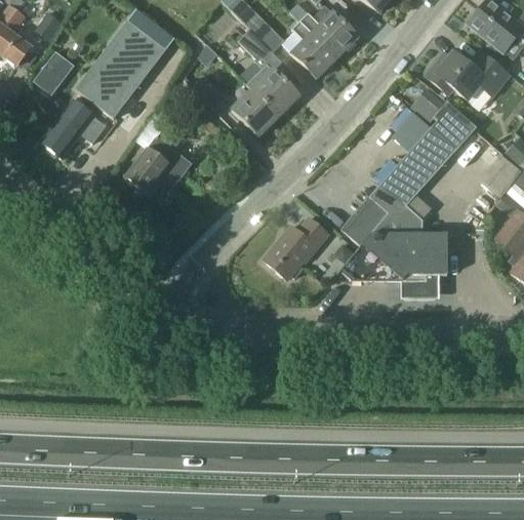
[(0,30),(23,0),(12,0),(10,3),(9,2),(0,14),(0,30)]
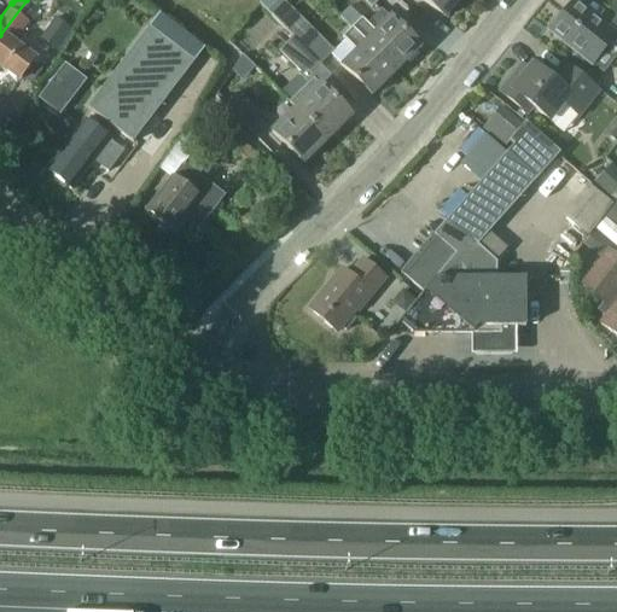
[(27,0),(0,35),(0,62),(19,76),(36,54),(15,39),(31,18),(22,11),(29,0),(27,0)]
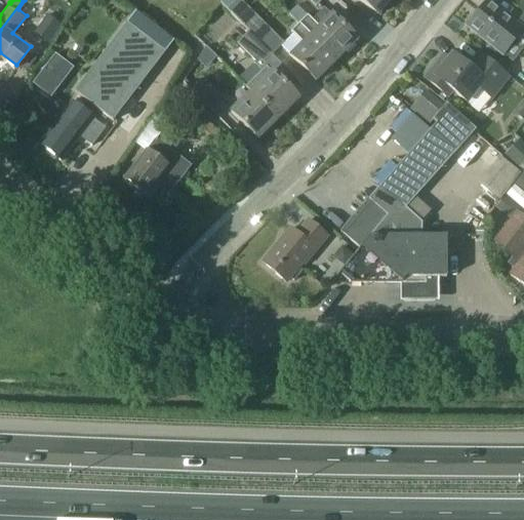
[(233,0),(228,5),(273,50),(284,39),(245,0),(233,0)]
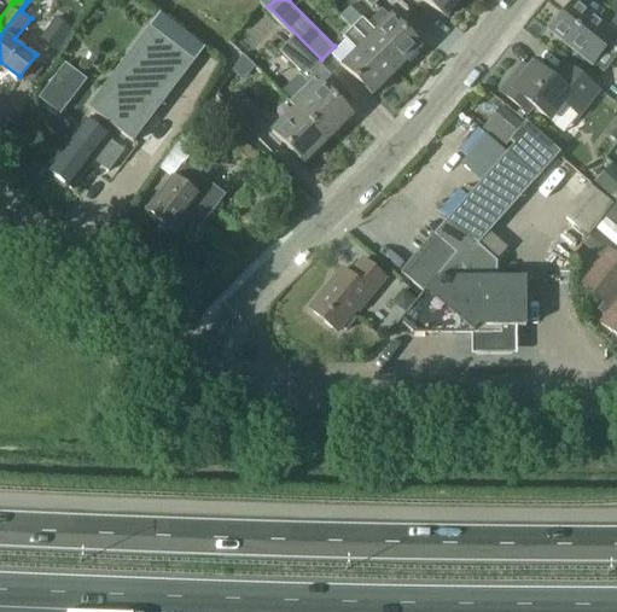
[(430,0),(446,12),(455,0),(430,0)]
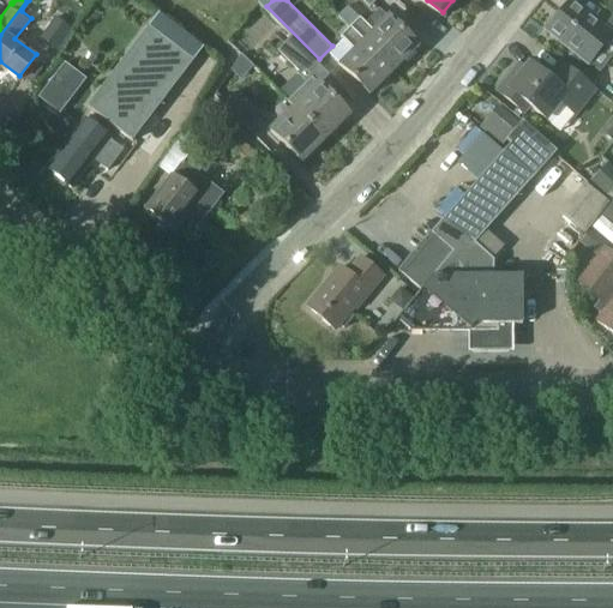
[(612,30),(590,12),(575,0),(570,0),(547,28),(588,61),(592,56),(601,65),(611,53),(612,53),(612,30)]
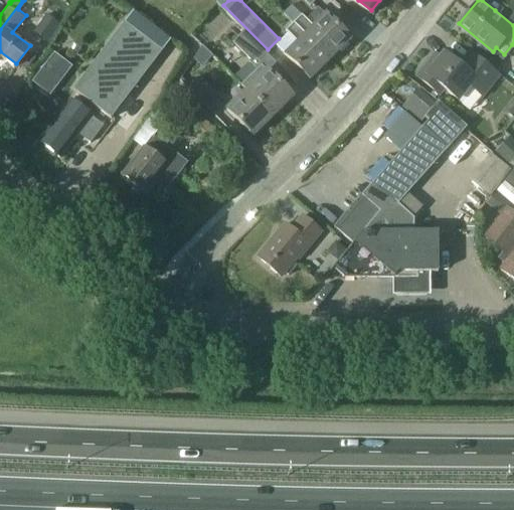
[(286,11),(330,55),(350,34),(327,11),(314,23),(302,11),(294,3),(286,11)]
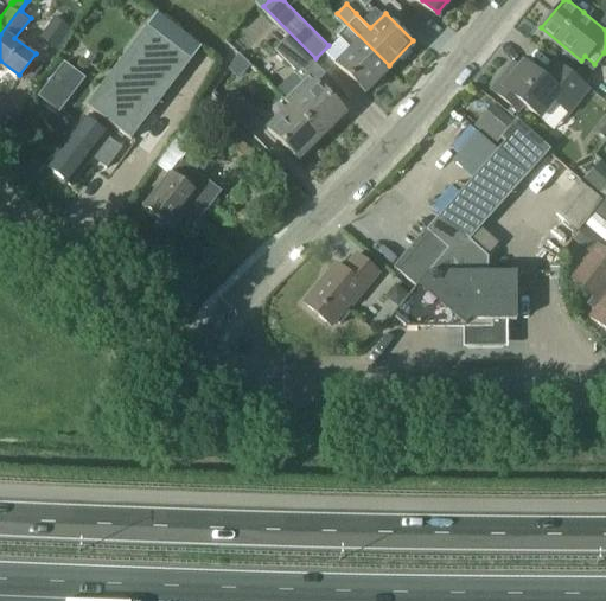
[(303,72),(316,58),(263,6),(262,7),(280,24),(288,32),(275,45),(303,72)]
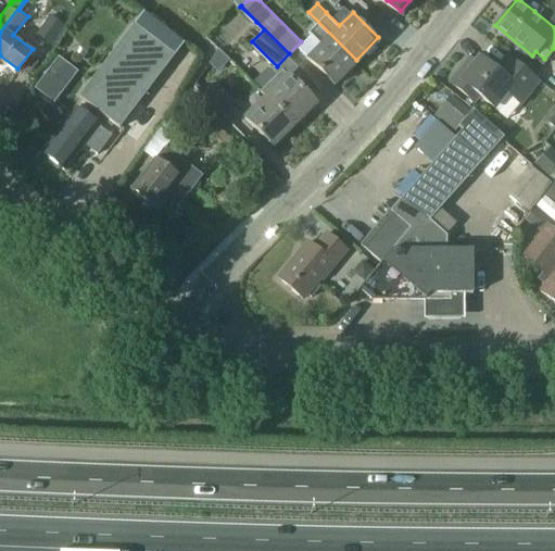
[(52,41),(65,23),(50,11),(37,30),(52,41)]
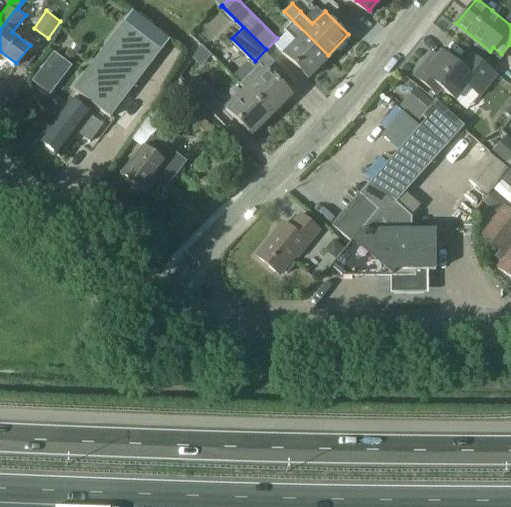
[(111,114),(162,47),(161,47),(168,37),(133,10),(126,20),(124,19),(73,85),(111,114)]
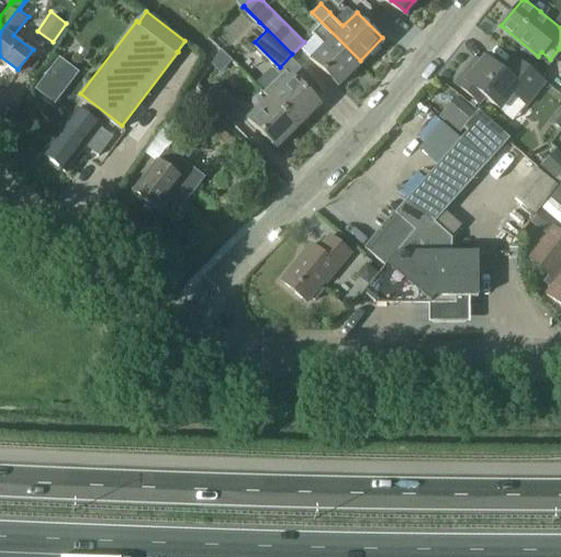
[(338,81),(360,60),(312,12),(309,15),(317,24),(313,30),(325,43),(312,55),(338,81)]
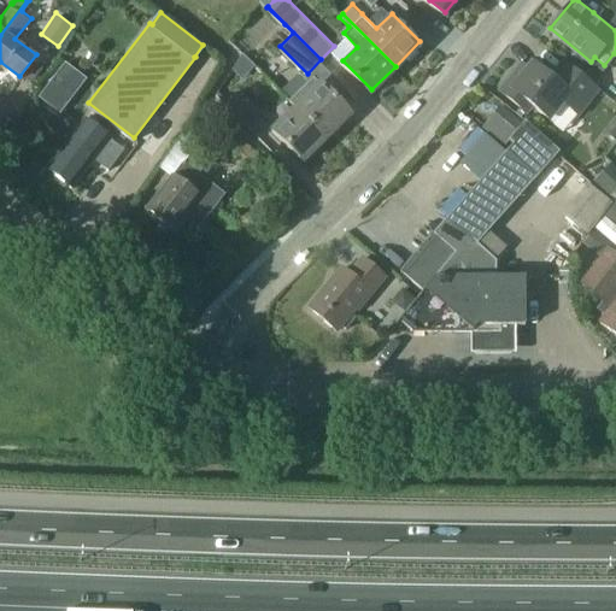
[(532,101),(564,128),(599,84),(565,58),(551,75),(533,60),(523,72),(517,68),(502,87),(527,107),(532,101)]
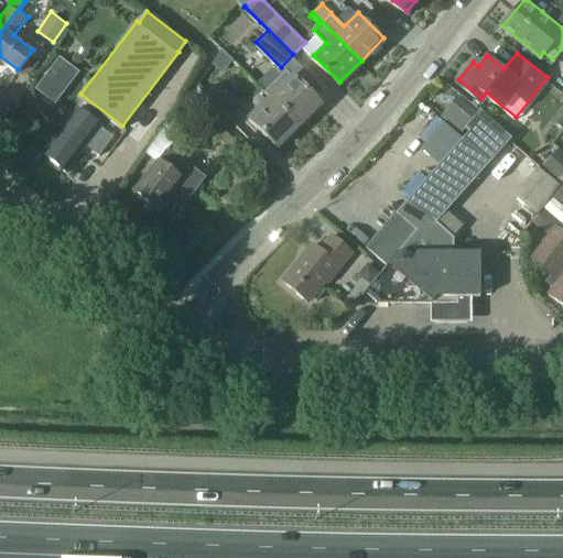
[(46,89),(62,75),(45,56),(29,69),(46,89)]
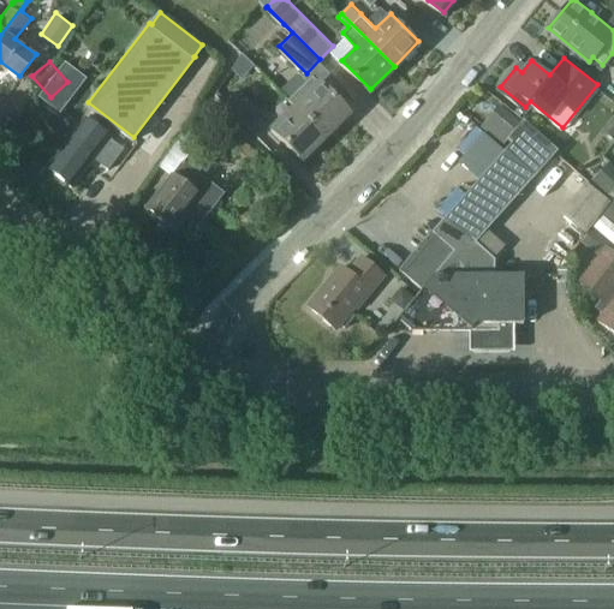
[(296,103),(326,135),(350,109),(320,79),(305,94),(298,88),(288,97),(296,103)]
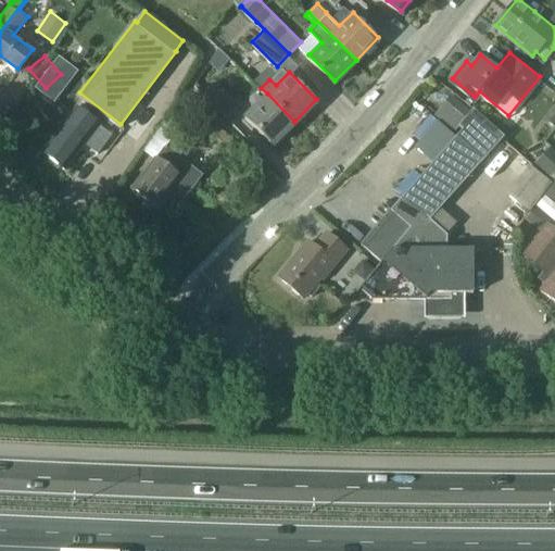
[(240,103),(215,78),(203,90),(227,115),(240,103)]
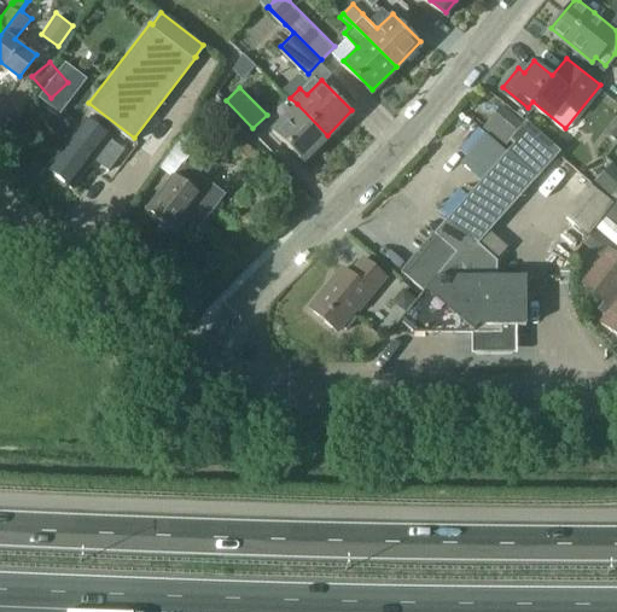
[(463,140),(494,127),(482,99),(450,112),(463,140)]
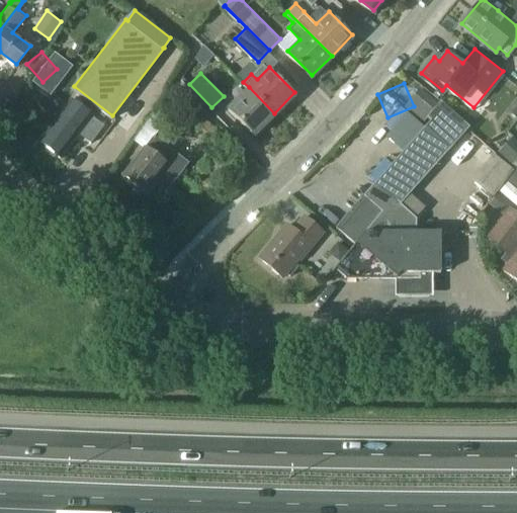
[(255,133),(274,113),(249,87),(229,107),(255,133)]
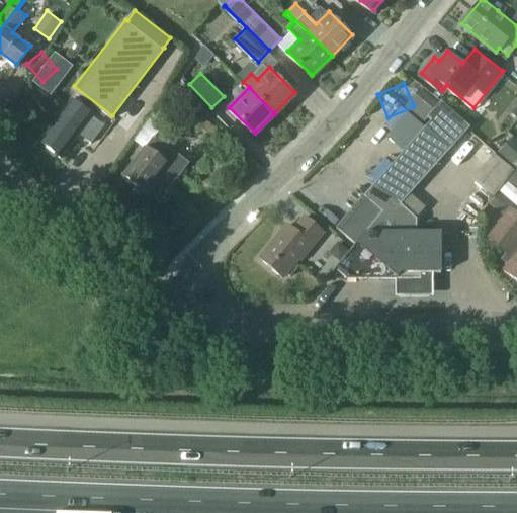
[(146,146),(124,172),(147,189),(154,179),(167,189),(189,160),(156,133),(163,124),(164,125),(182,98),(167,88),(150,115),(149,114),(135,137),(146,146)]
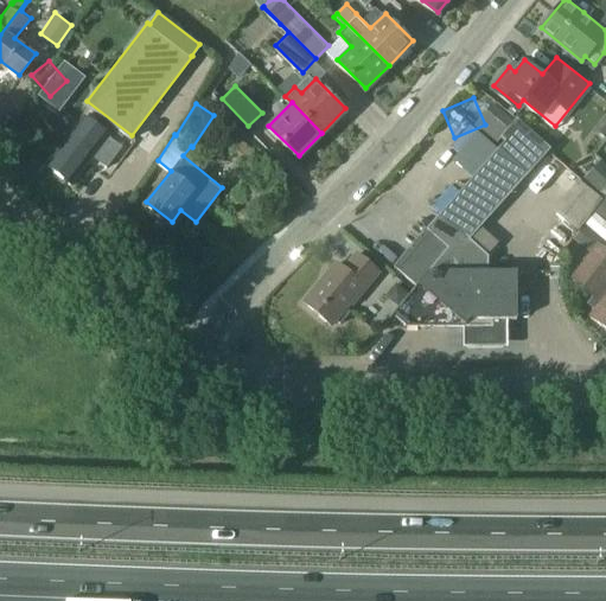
[(108,134),(109,133),(83,114),(46,161),(72,181),(95,151),(109,161),(122,145),(108,134)]
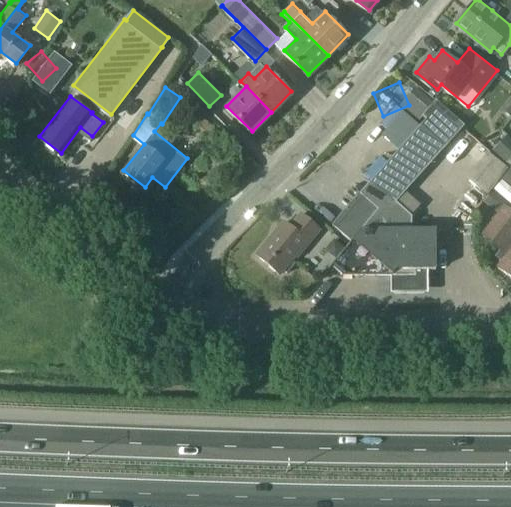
[(465,123),(437,98),(422,112),(426,116),(359,190),(377,207),(332,262),(343,271),(349,262),(359,271),(366,263),(376,271),(382,264),(392,271),(396,267),(436,267),(436,227),(412,227),(412,214),(396,200),(465,123)]
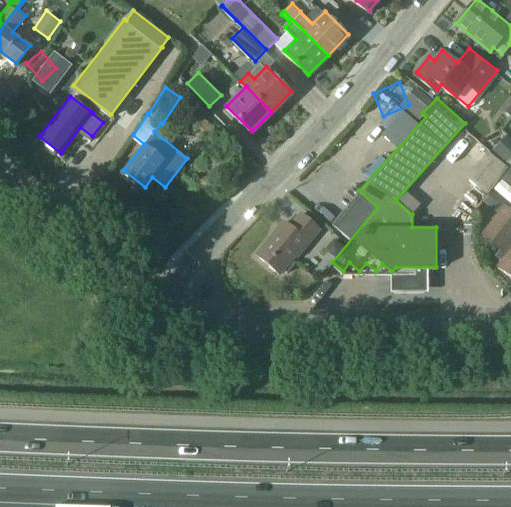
[(510,161),(501,174),(510,182),(510,161)]
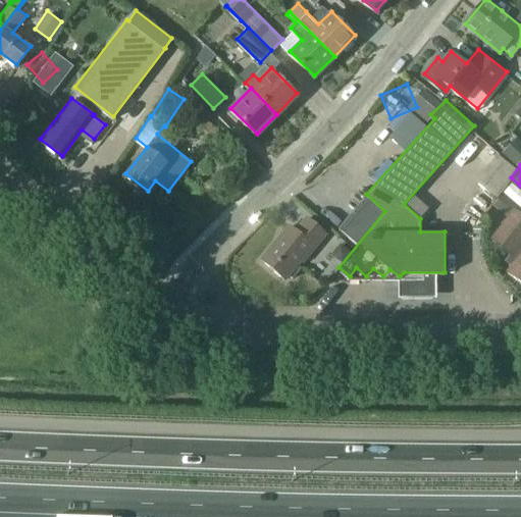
[(384,211),(364,192),(336,225),(358,244),(384,211)]
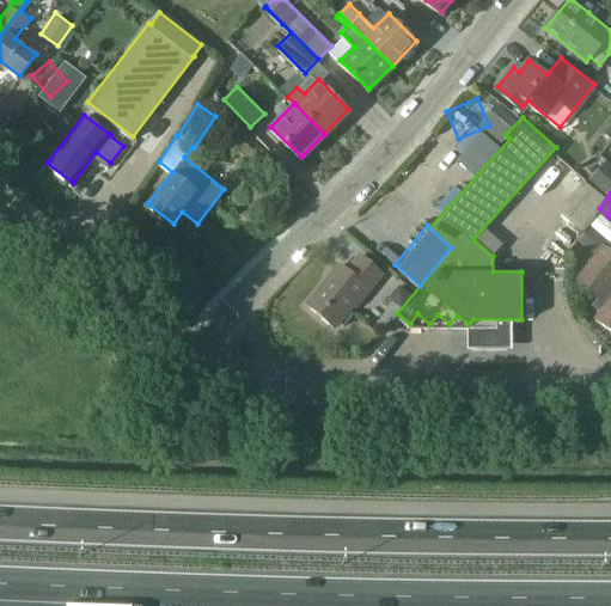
[(596,316),(610,328),(610,246),(604,243),(576,277),(599,295),(593,303),(602,308),(596,316)]
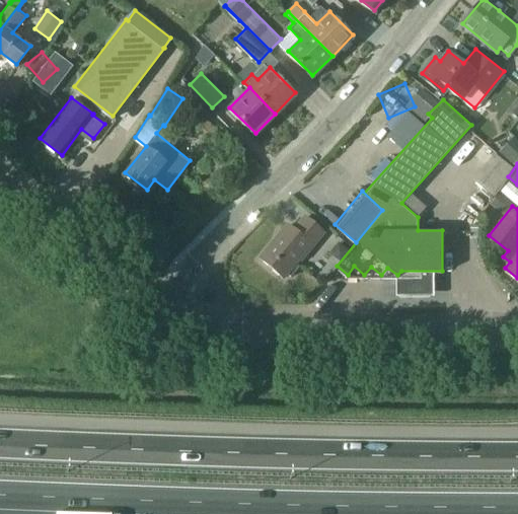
[(305,214),(294,227),(288,222),(260,255),(283,275),(299,255),(300,258),(323,229),(305,214)]
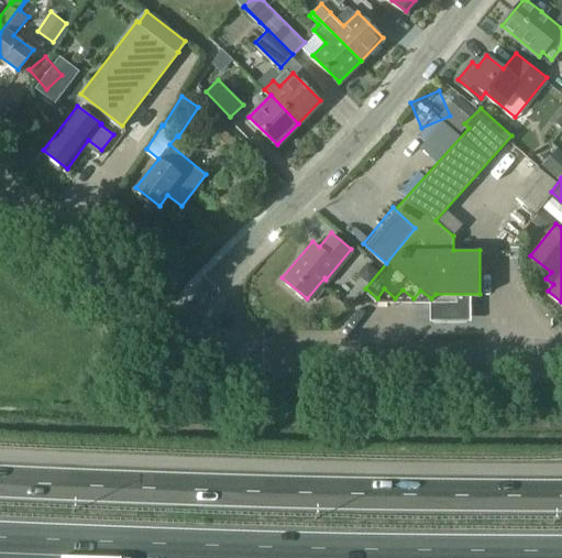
[(458,302),(433,302),(433,309),(433,318),(472,318),(472,309),(472,295),(458,295),(458,302)]
